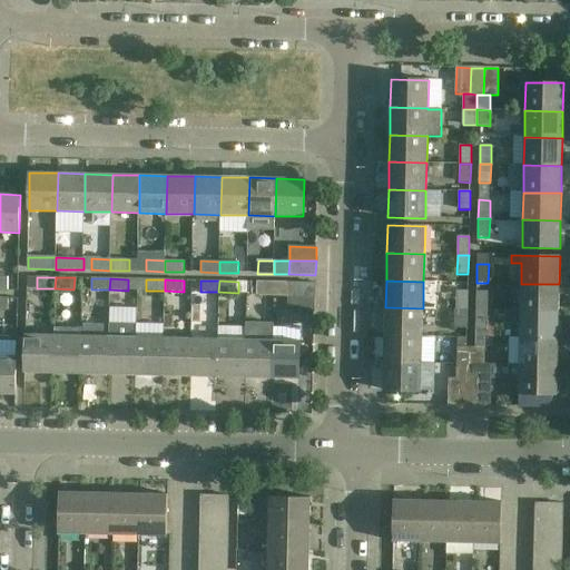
[(257,295),(273,296),(273,283),(257,282),(257,295)]
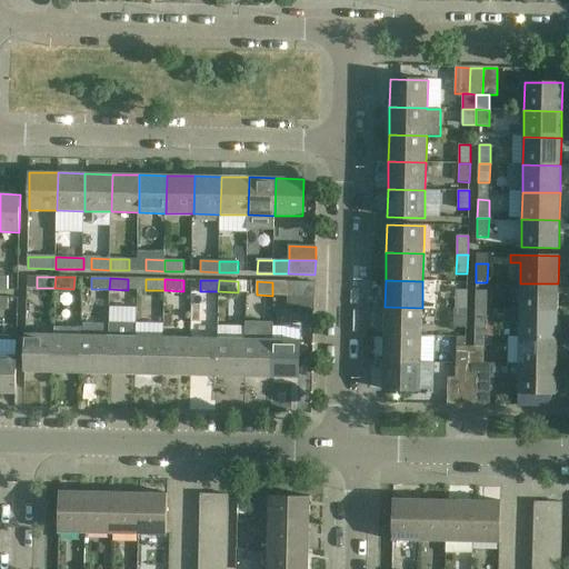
[(288,282),(272,282),(272,296),(288,296),(288,282)]
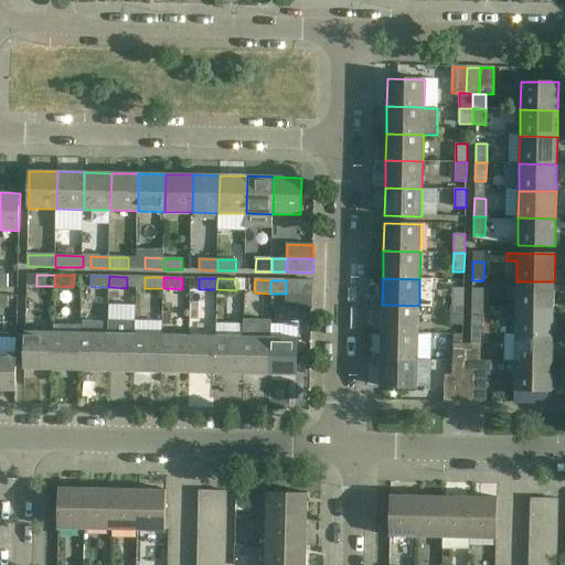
[(312,280),(286,280),(286,294),(286,295),(312,295),(312,280)]
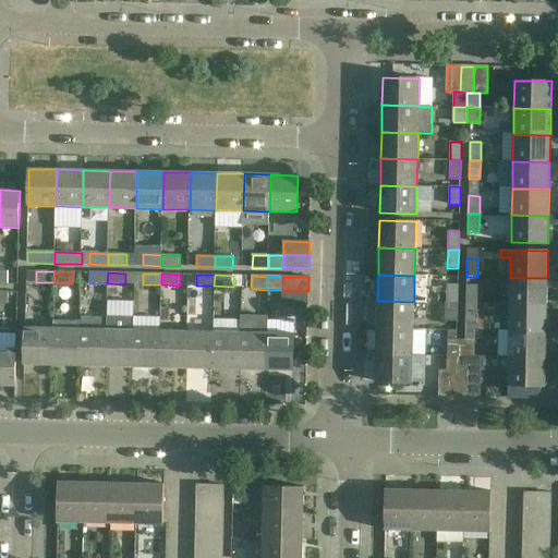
[(547,278),(510,278),(510,304),(547,305),(547,278)]
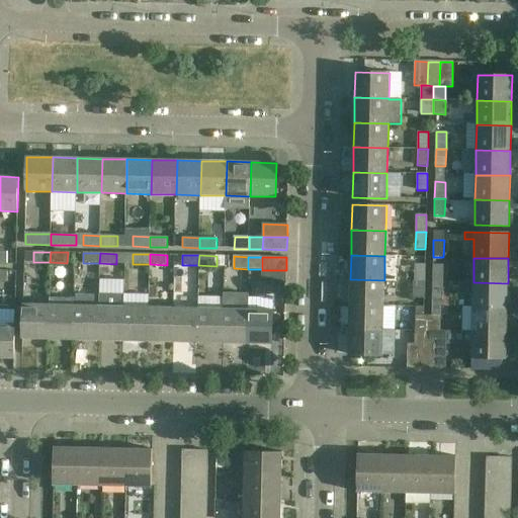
[(415,264),(414,281),(424,281),(425,264),(415,264)]
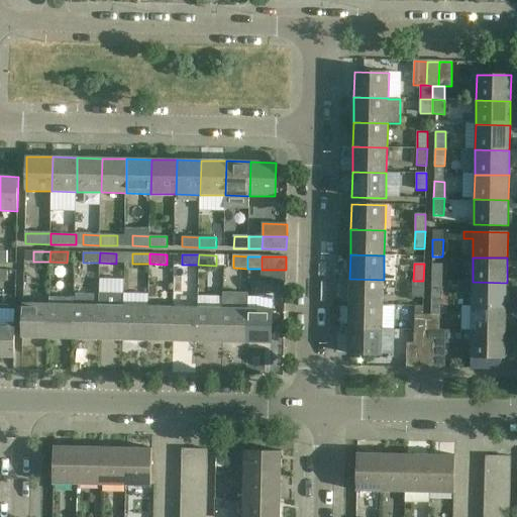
[(432,264),(431,281),(442,281),(443,265),(432,264)]
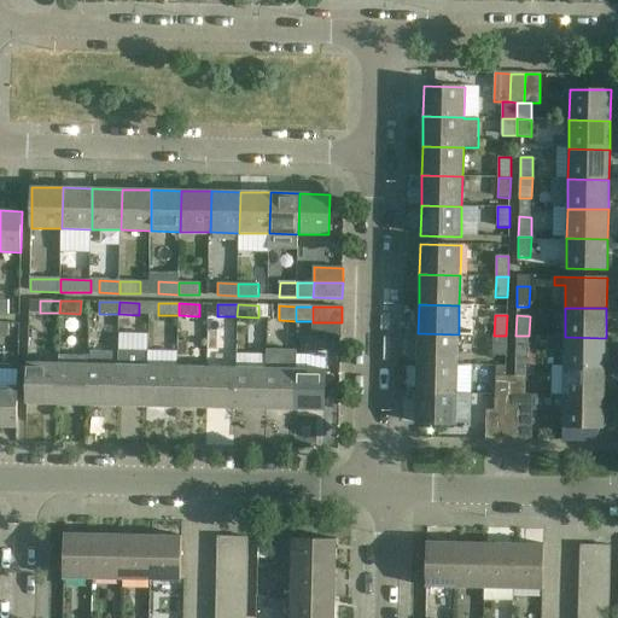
[(342,322),(313,322),(313,337),(340,338),(342,322)]
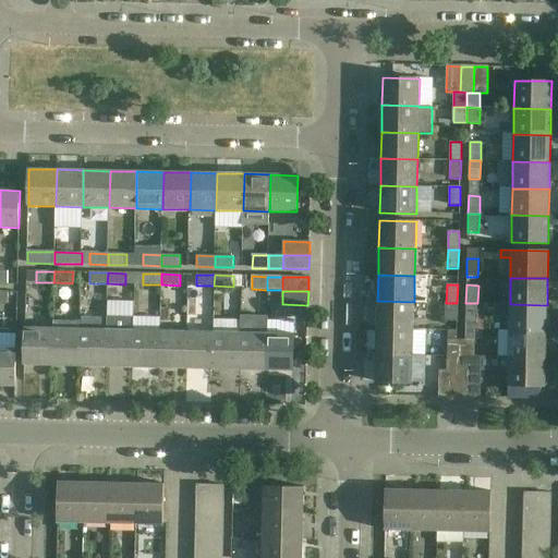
[(98,293),(98,305),(121,306),(121,294),(98,293)]
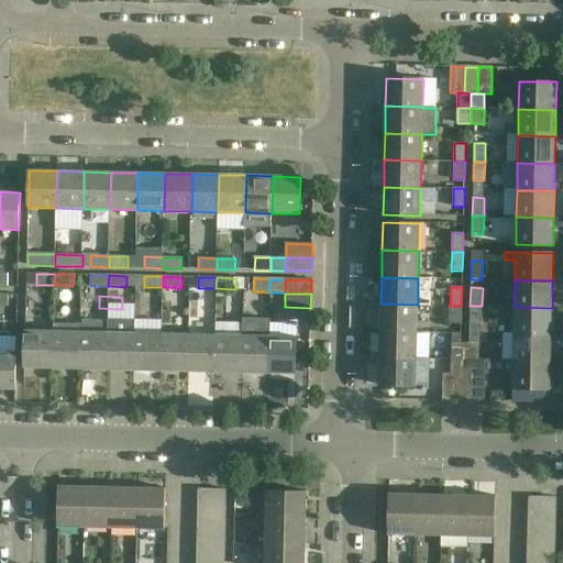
[(418,305),(381,304),(379,331),(417,332),(418,305)]
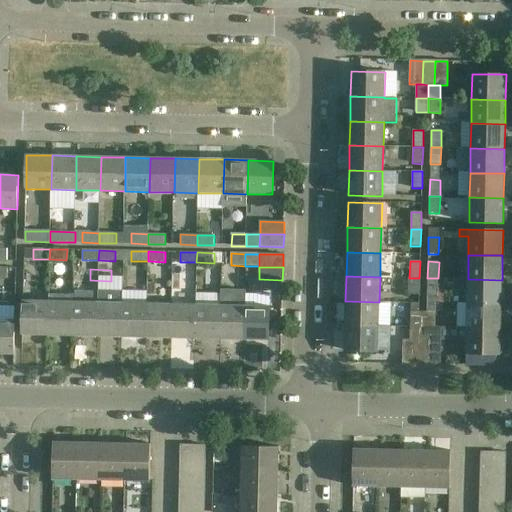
[(419,278),(409,278),(409,295),(419,295),(419,278)]
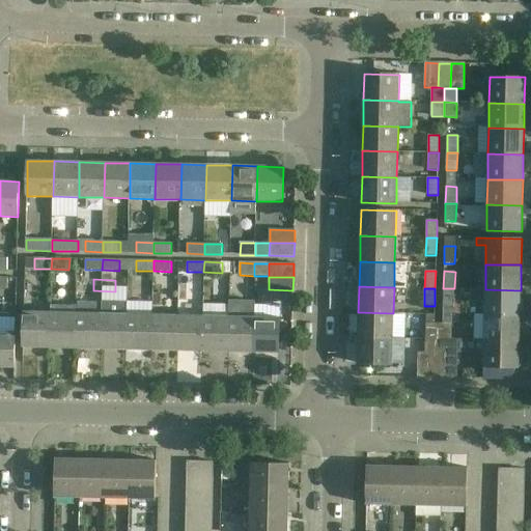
[(454,288),(443,288),(443,314),(462,314),(464,314),(464,301),(454,301),(454,288)]
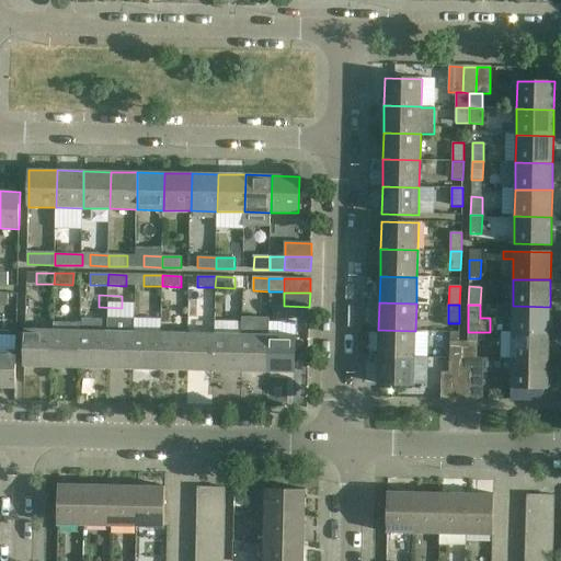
[(550,307),(513,306),(512,333),(549,333),(550,307)]
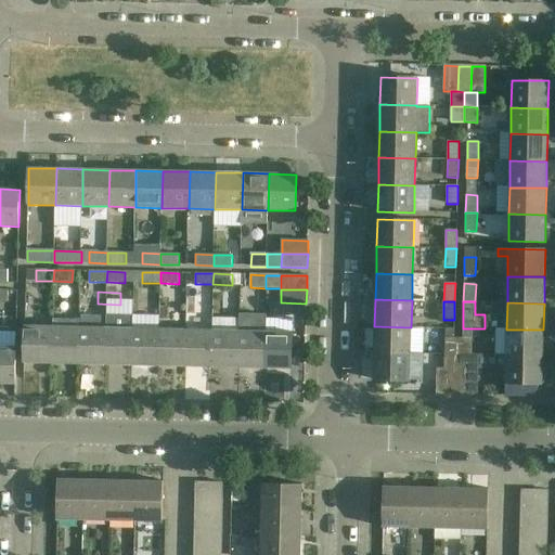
[(105,314),(105,327),(104,364),(131,365),(132,328),(132,315),(105,314)]
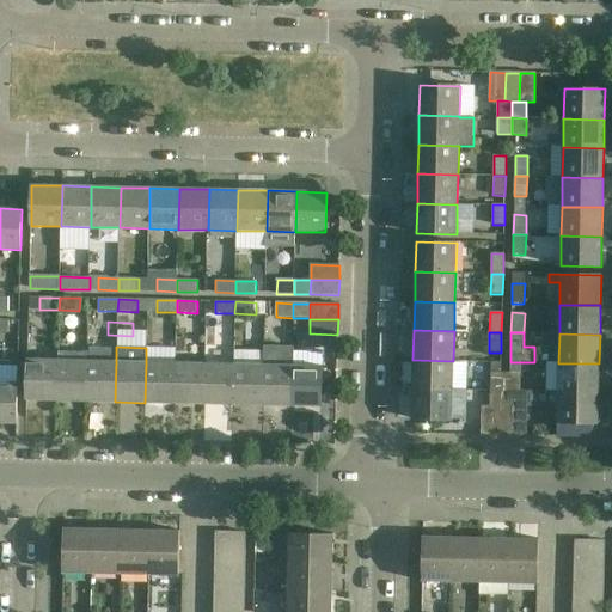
[(57,352),(57,360),(56,401),(86,402),(87,361),(87,353),(57,352)]
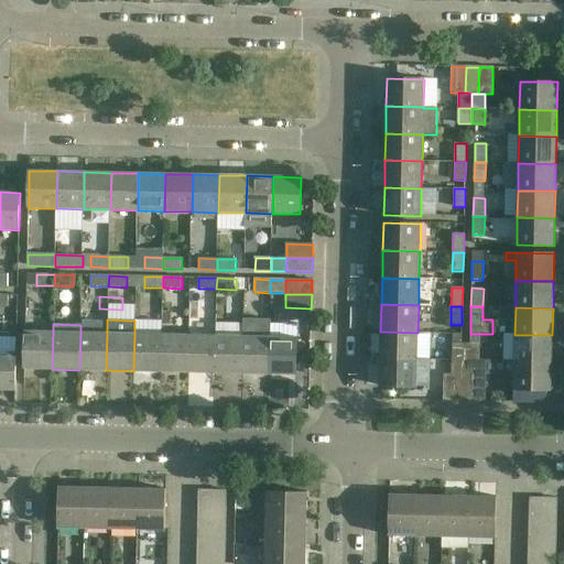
[(24,369),(52,369),(53,332),(25,332),(24,369)]
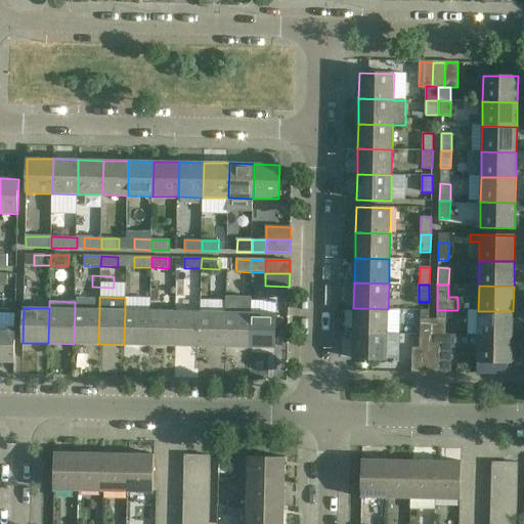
[(388,309),(353,308),(353,333),(388,334),(388,309)]
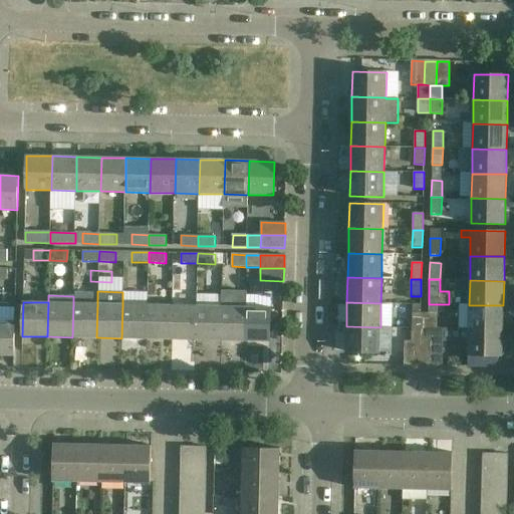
[(97,303),(73,303),(72,337),(96,337),(97,303)]
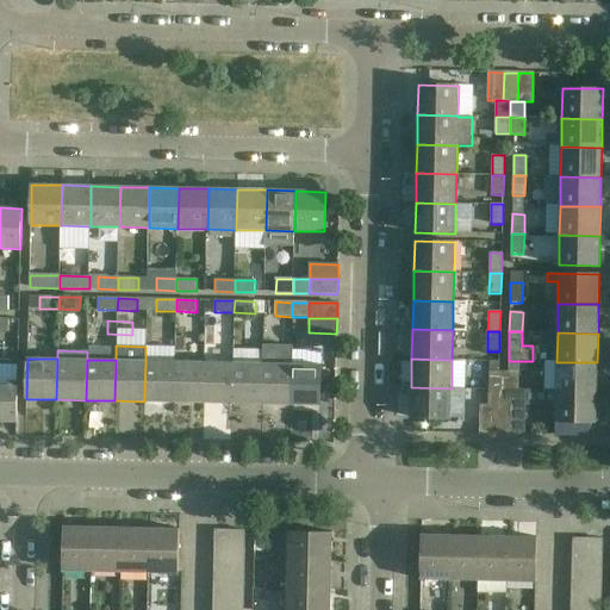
[(174,362),(145,361),(144,402),(173,403),(174,362)]
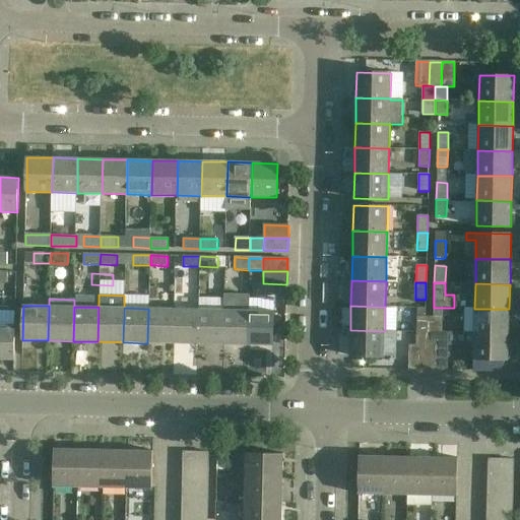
[(452,308),(434,308),(434,317),(442,317),(442,318),(451,318),(452,308)]
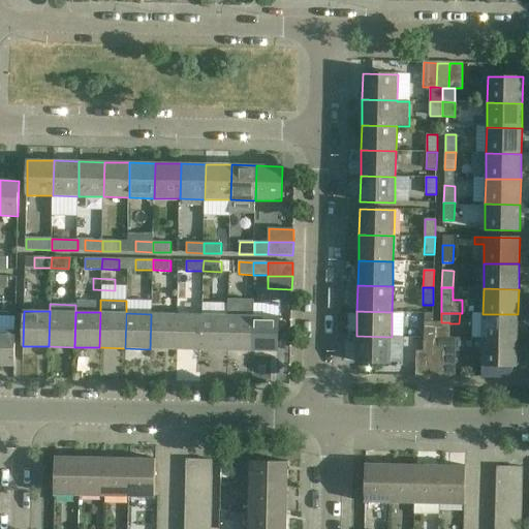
[(177,314),(151,314),(150,349),(176,349),(177,314)]
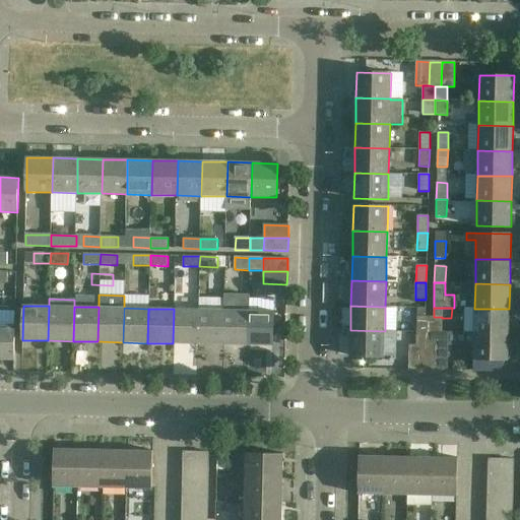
[(198,310),(174,309),(173,343),(198,344),(198,310)]
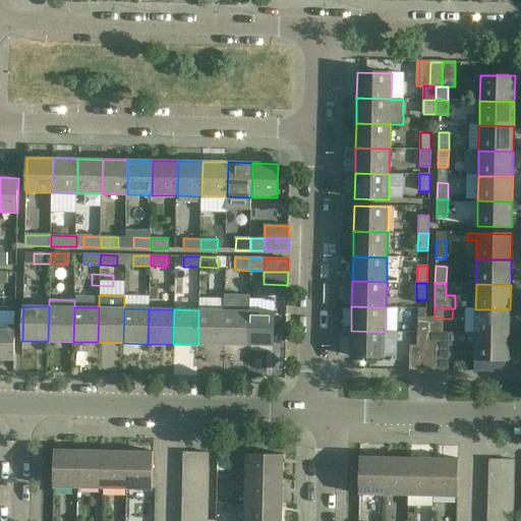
[(510,309),(475,309),(475,334),(510,335),(510,309)]
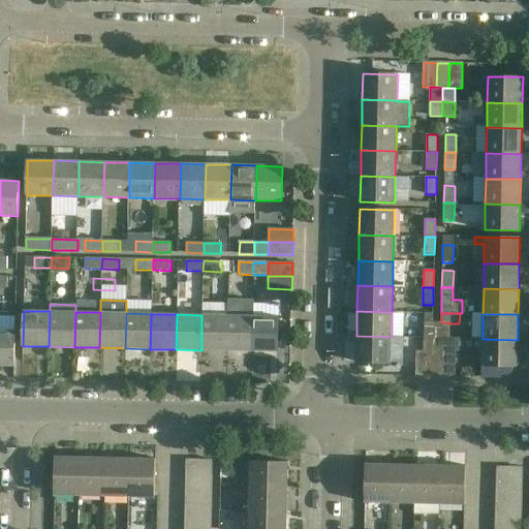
[(227,315),(201,315),(201,350),(226,350),(227,315)]
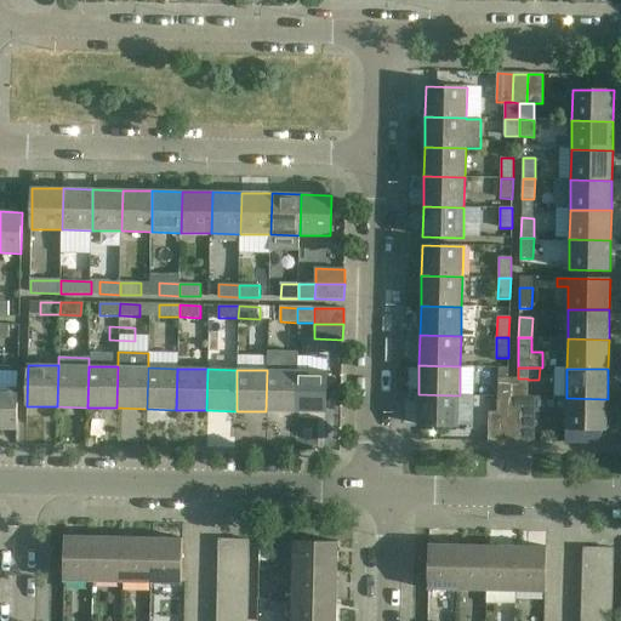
[(297,371),(267,370),(266,411),(296,412),(297,371)]
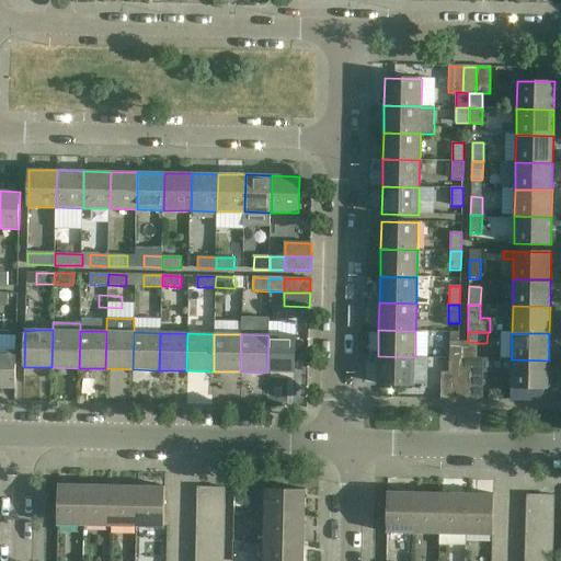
[(296,335),(268,335),(267,373),(295,373),(296,335)]
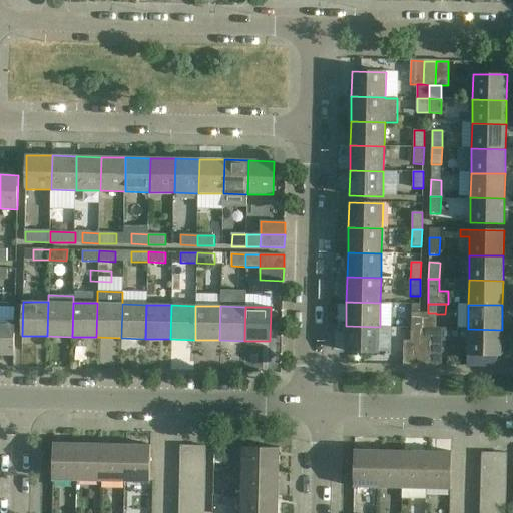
[(412,313),(411,327),(423,328),(424,313),(412,313)]
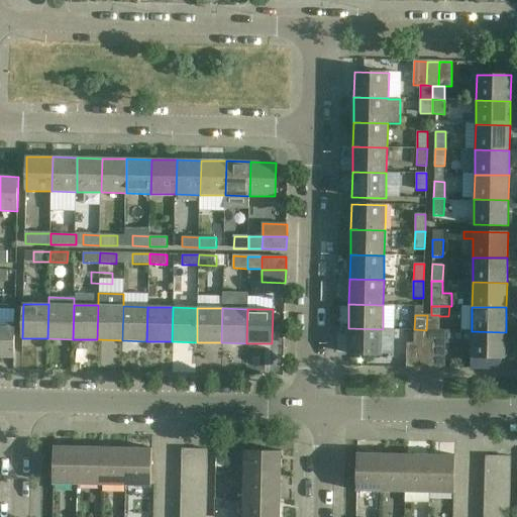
[(431,315),(427,315),(426,330),(438,330),(439,316),(439,315),(431,315)]
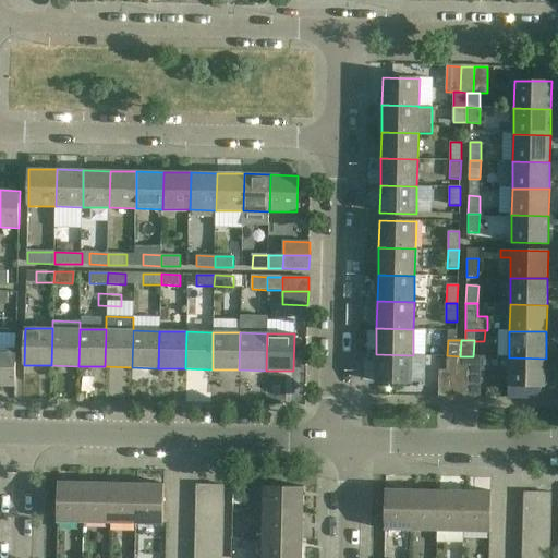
[(16,349),(0,348),(0,386),(15,386),(16,349)]
